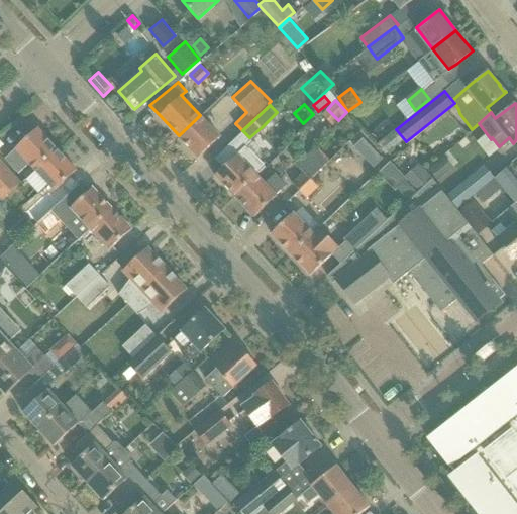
[(220,135),(200,115),(179,135),(198,157),(213,142),(220,135)]
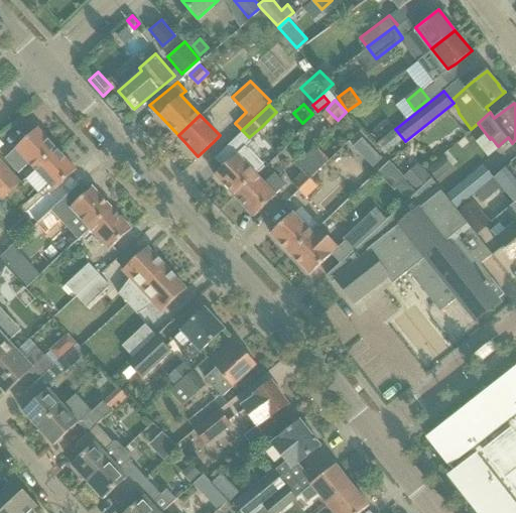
[(5,157),(18,171),(28,162),(33,168),(56,147),(37,127),(5,157)]
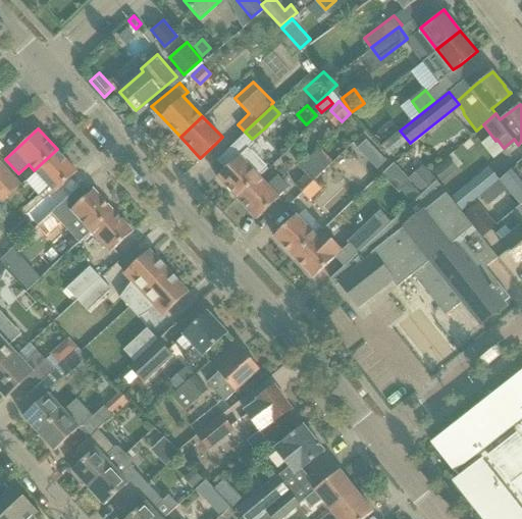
[(366,139),(358,147),(365,155),(374,147),(366,139)]
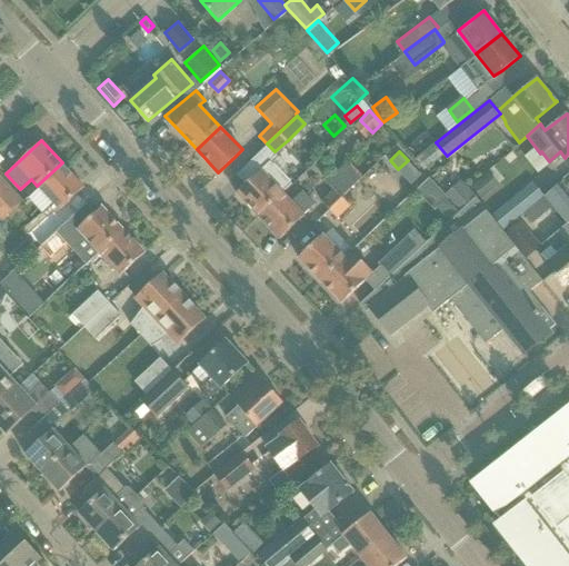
[(258,214),(282,191),(281,190),(291,181),(270,159),(260,169),(253,176),(237,191),(258,214)]
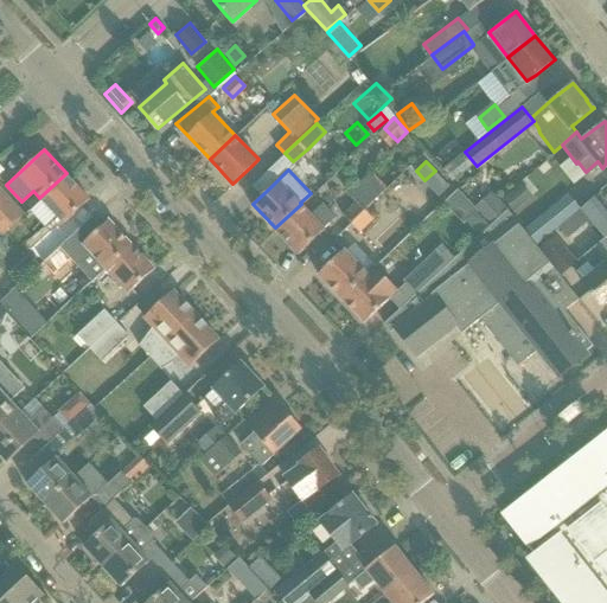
[(72,215),(90,198),(66,173),(39,198),(63,223),(72,215)]
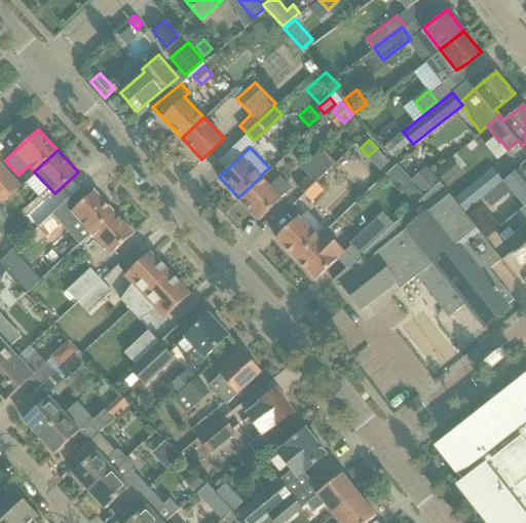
[(304,193),(316,181),(315,181),(333,162),(321,150),(302,166),(308,173),(296,185),(304,193)]
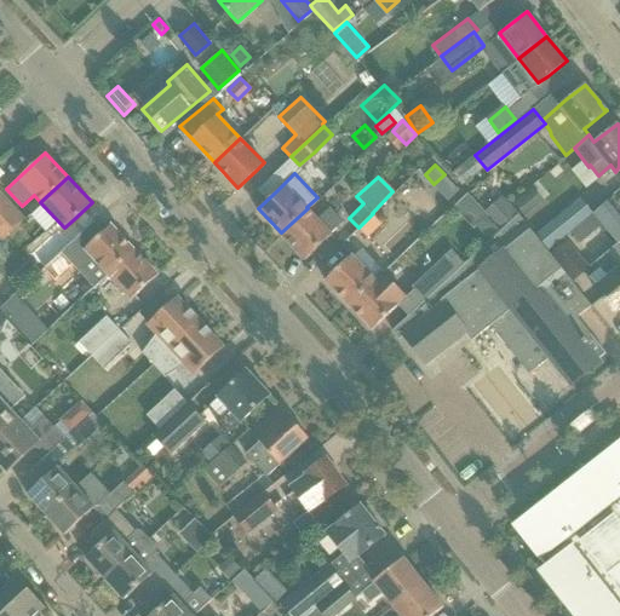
[(533,184),(515,200),(524,213),(544,197),(533,184)]
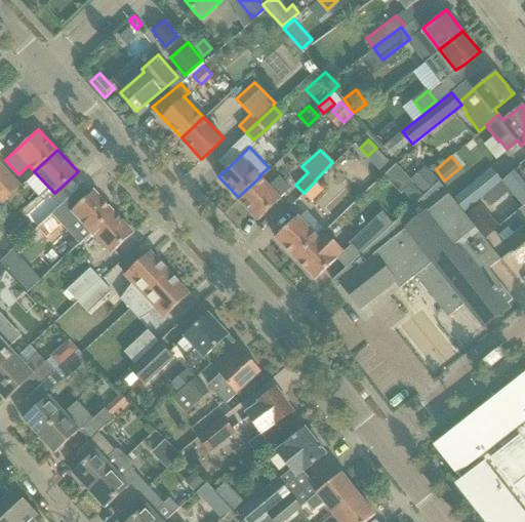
[(0,201),(0,202),(3,199),(12,191),(19,184),(3,166),(0,162),(0,201)]
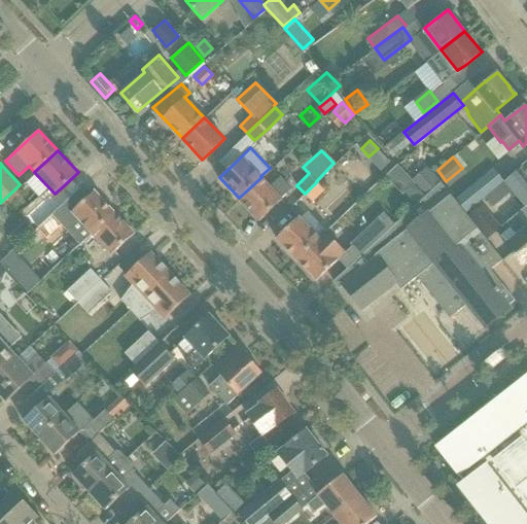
[(377,181),(389,175),(384,163),(371,169),(377,181)]
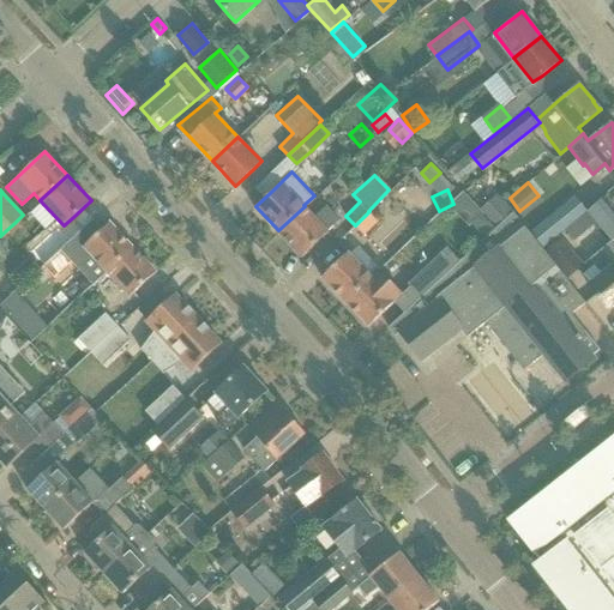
[(585,210),(585,209),(573,194),(531,230),(543,245),(565,227),(585,210)]
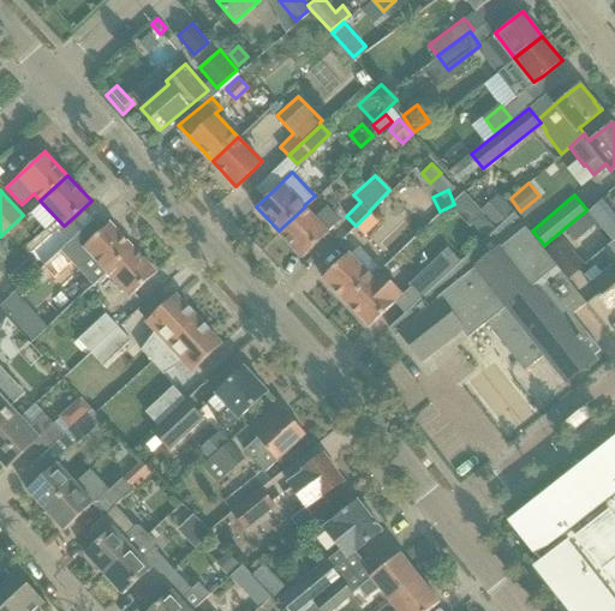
[(614,215),(601,197),(586,209),(586,210),(608,237),(614,231),(614,215)]
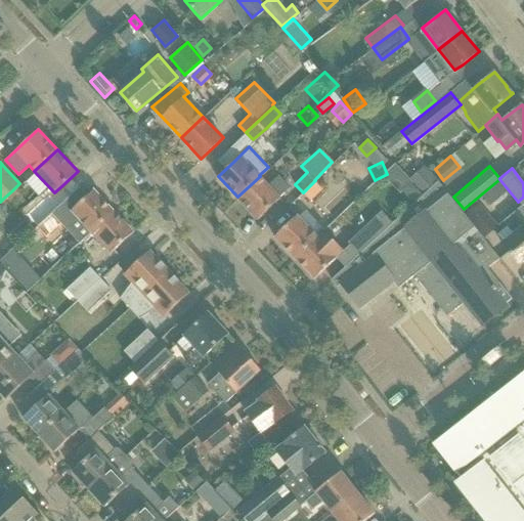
[(258,218),(272,204),(279,197),(290,186),(278,175),(268,185),(260,176),(237,197),(258,218)]
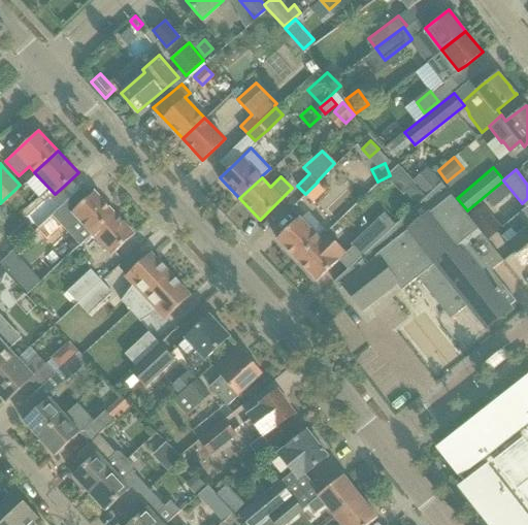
[(467,303),(486,327),(512,306),(509,304),(516,299),(492,268),(503,259),(439,179),(426,193),(429,196),(396,225),(394,223),(357,258),(358,258),(338,276),(363,308),(397,283),(402,289),(421,273),(454,315),(467,303)]
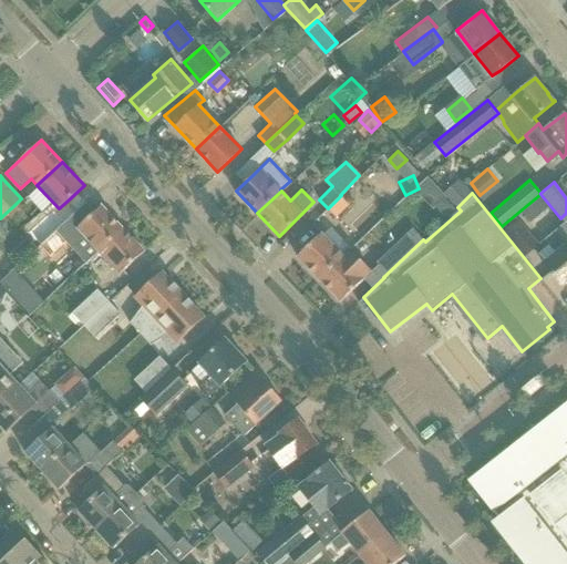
[(341,195),(328,208),(337,216),(349,204),(341,195)]
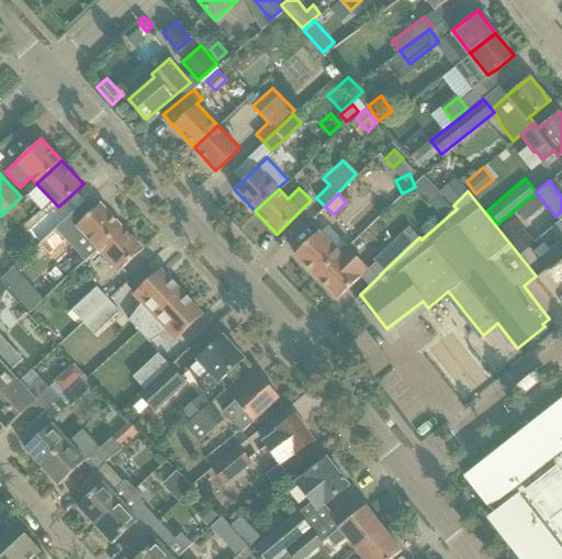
[(440,193),(430,203),(442,216),(452,207),(440,193)]
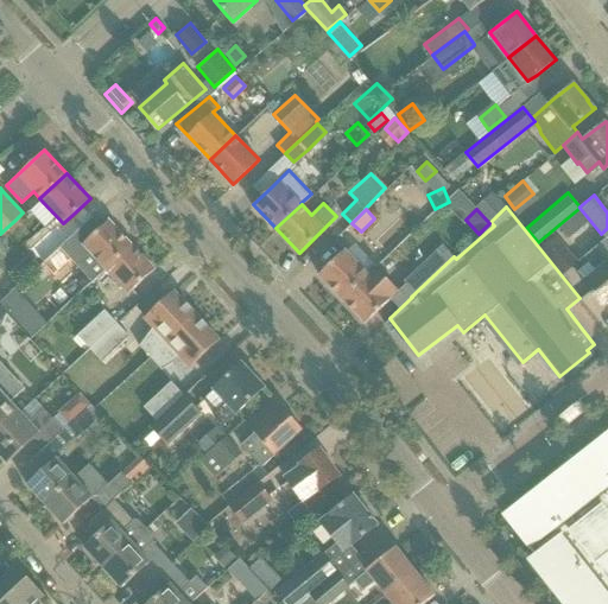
[(94,280),(106,268),(105,267),(131,242),(109,220),(102,226),(92,214),(61,243),(94,280)]
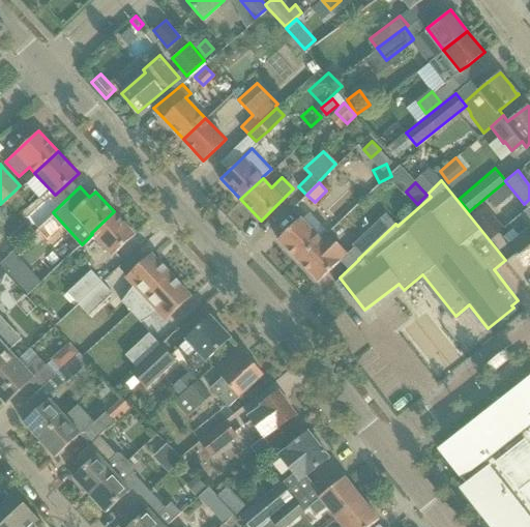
[(484,205),(471,215),(490,237),(503,227),(484,205)]
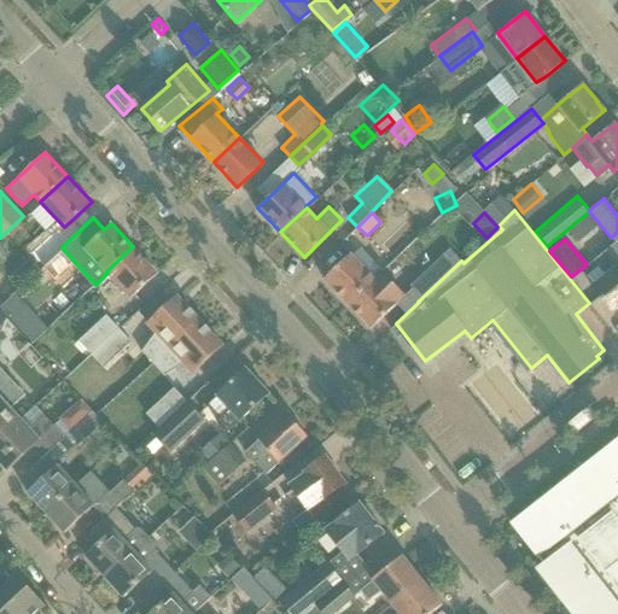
[(617,244),(616,241),(594,259),(606,274),(592,286),(613,311),(617,307),(617,244)]
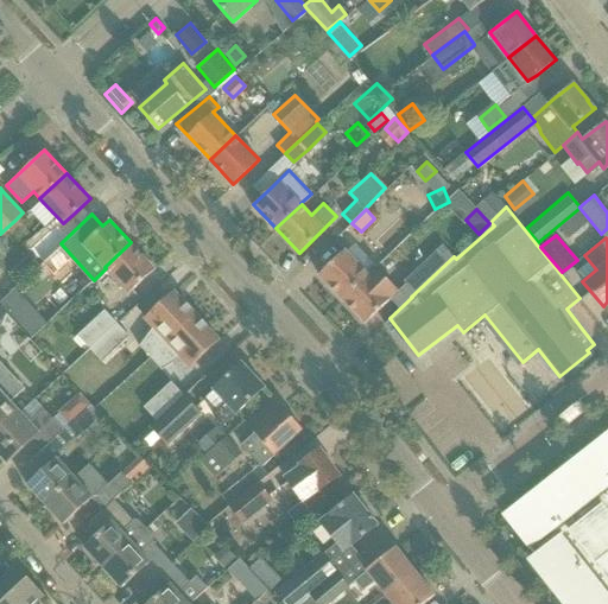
[(33,253),(23,262),(31,271),(55,248),(48,240),(33,253)]
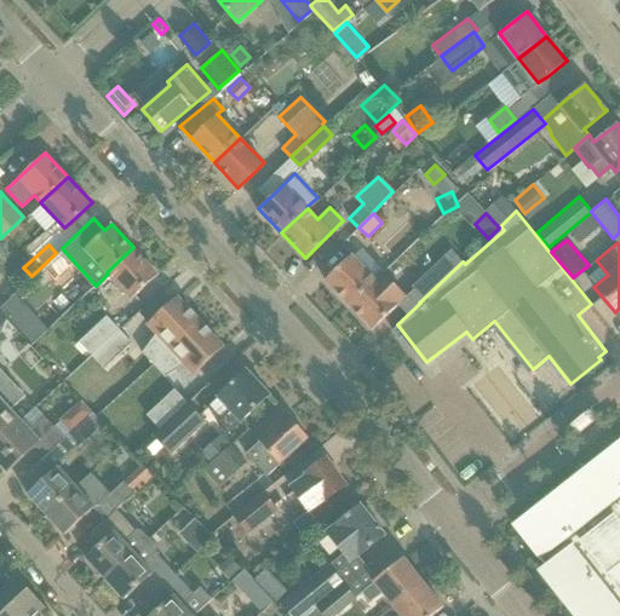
[(107,272),(108,274),(131,298),(139,291),(158,274),(133,247),(107,272)]
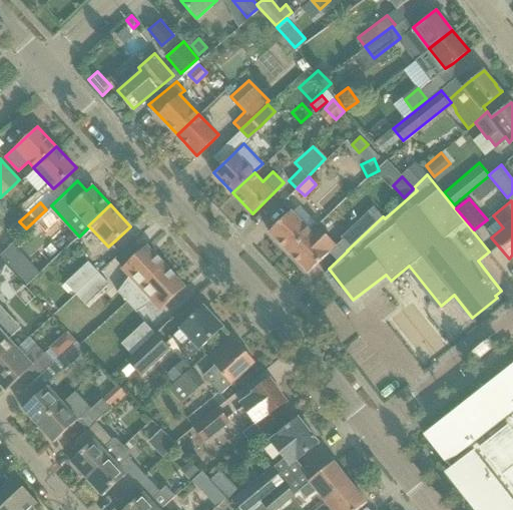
[(341,236),(343,238),(339,241),(347,250),(383,216),(375,208),(374,206),(341,236)]
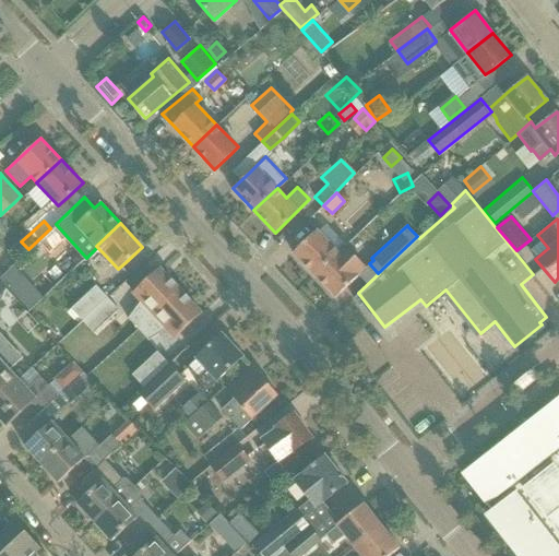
[(38,260),(47,250),(61,238),(50,228),(28,249),(38,260)]
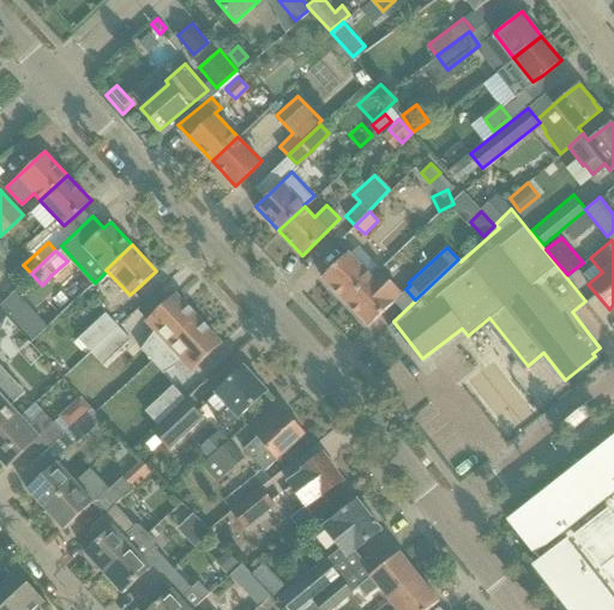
[(345,300),(371,275),(348,251),(339,259),(323,276),(345,300)]
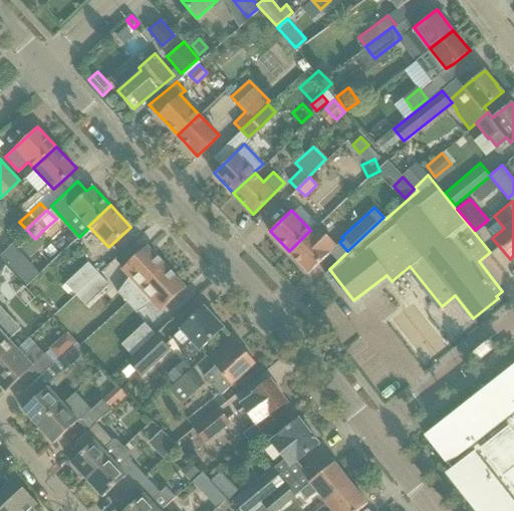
[(309,272),(323,258),(337,245),(317,224),(310,230),(289,251),(309,272)]
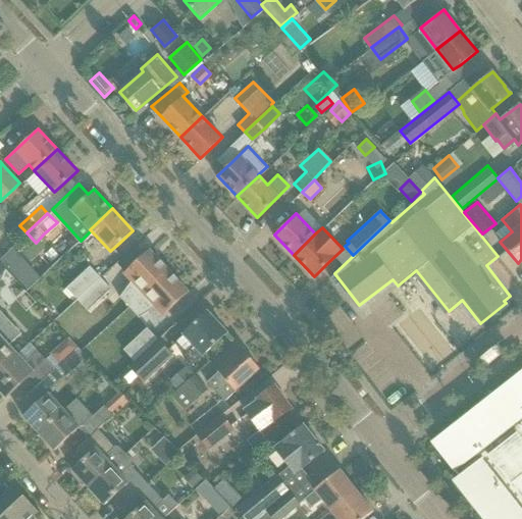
[(12,246),(0,256),(0,259),(27,288),(40,275),(12,246)]
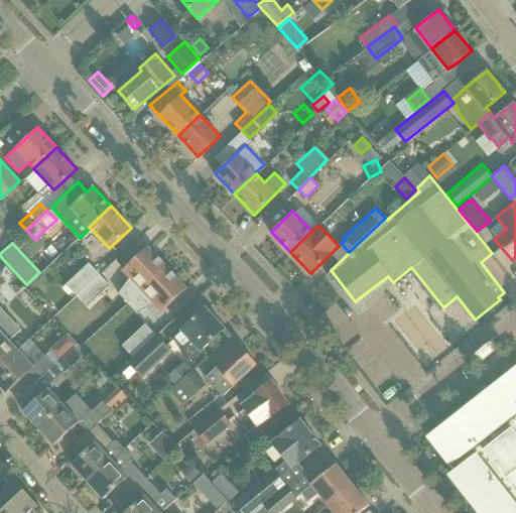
[(125,266),(131,272),(118,292),(127,302),(166,266),(147,246),(133,259),(125,266)]
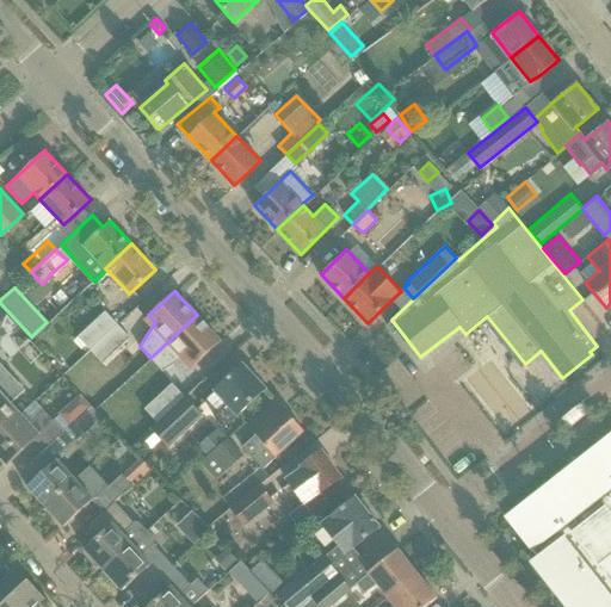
[(78,335),(90,348),(117,324),(104,310),(78,335)]
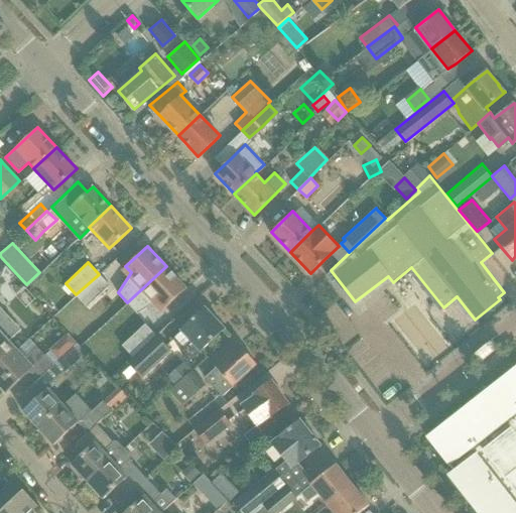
[(166,266),(127,302),(136,312),(157,300),(163,307),(185,287),(166,266)]
